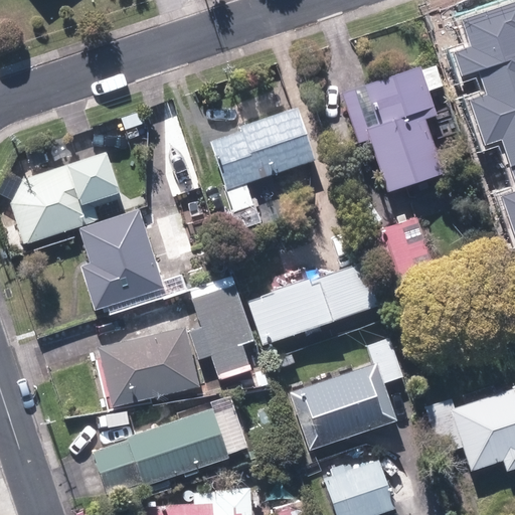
[(514,2),(464,20),(473,47),(456,53),(463,74),(478,69),(514,56),(514,2)]
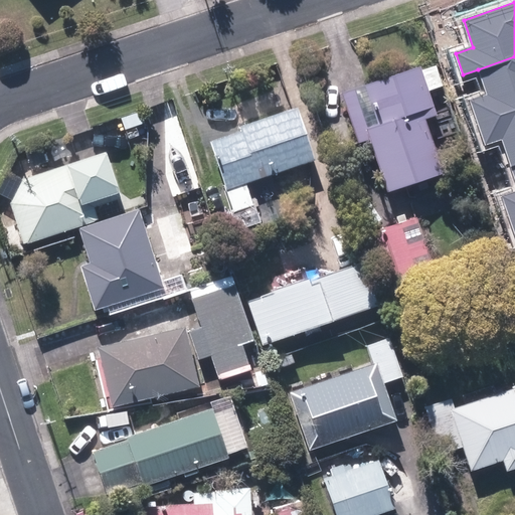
[(514,56),(478,69),(487,94),(469,100),(477,124),(514,110),(514,56)]
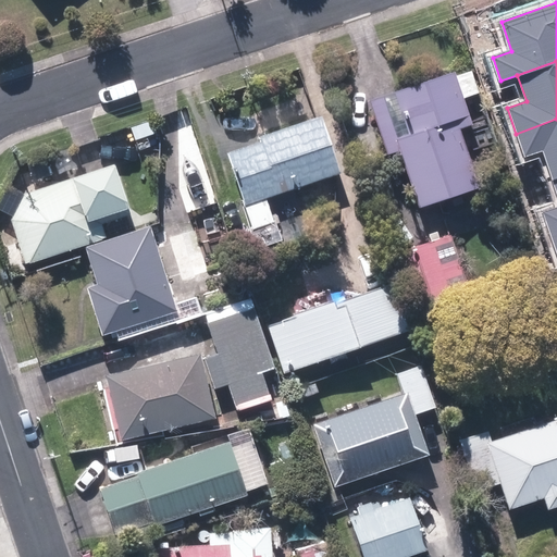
[(421,208),(480,188),(457,120),(468,116),(453,70),(371,97),(390,151),(400,148),(421,208)]
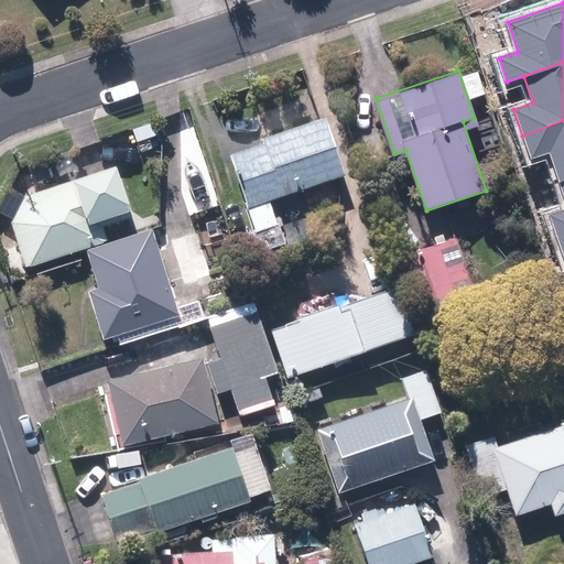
[(324,116),(266,136),(268,142),(230,154),(262,248),(286,239),(273,198),(344,174),(324,116)]
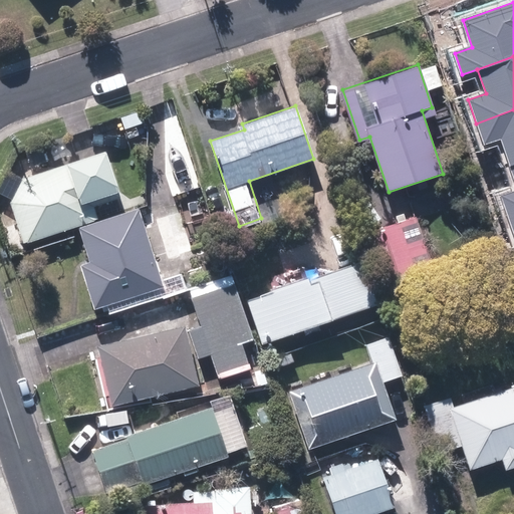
[(501,141),(509,166),(513,164),(513,109),(476,123),(484,147),(501,141)]
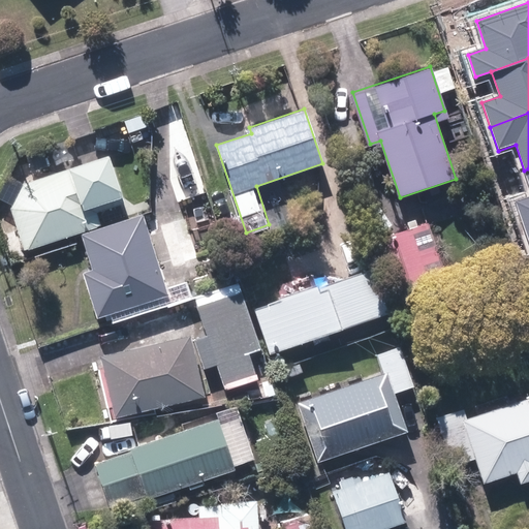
[(124,196),(112,153),(22,179),(6,174),(0,192),(0,196),(9,200),(23,247),(102,223),(97,205),(124,196)]
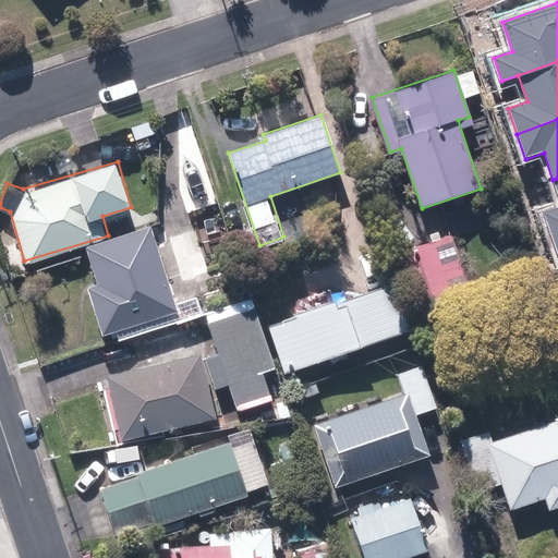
[(557,178),(553,180),(557,196),(557,207),(544,213),(553,240),(557,238),(557,178)]
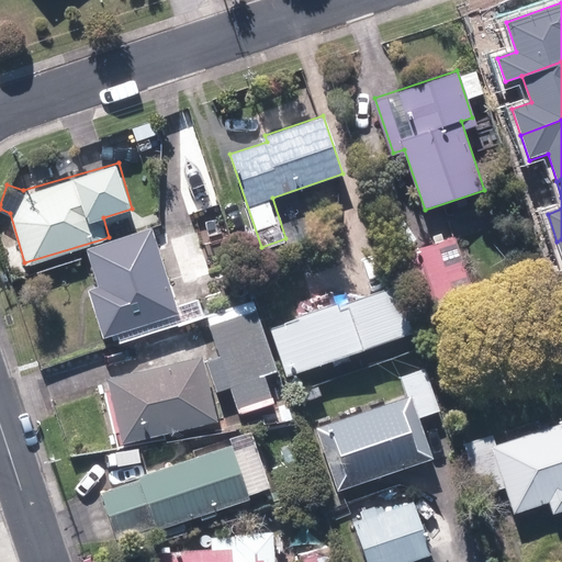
[(101,334),(120,328),(125,343),(210,315),(204,296),(179,305),(154,225),(88,246),(100,284),(87,289),(101,334)]
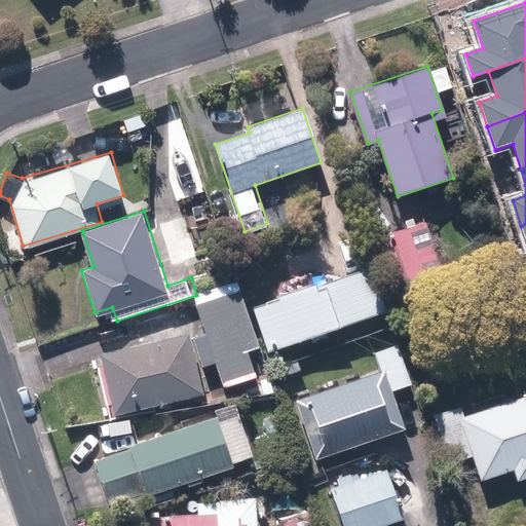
[(186,214),(157,223),(172,266),(200,257),(186,214)]
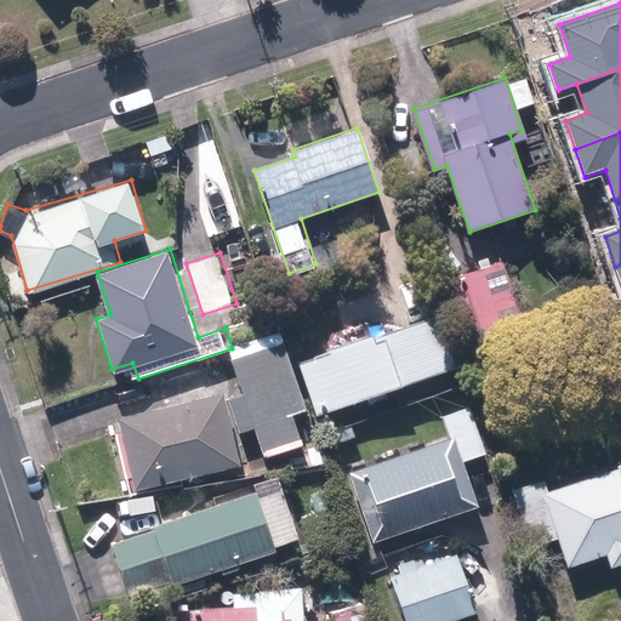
[(520,317),(505,261),(438,280),(456,342),(480,335),(514,463),(543,455),(507,322),(520,317)]
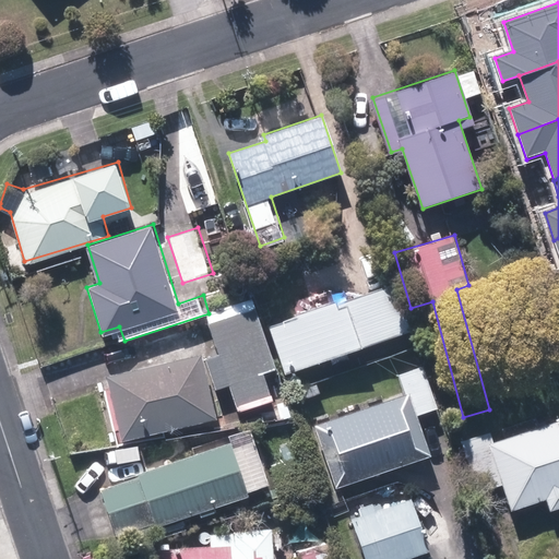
[(394,283),(271,325),(286,372),(411,330),(394,283)]
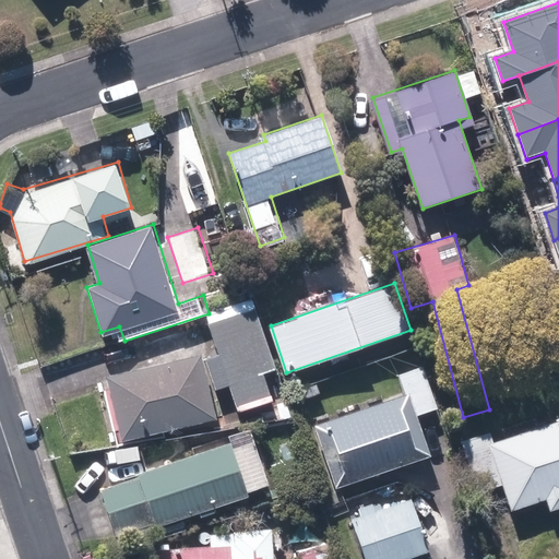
[(217,355),(205,359),(216,388),(228,383),(238,413),(274,400),(263,370),(276,366),(254,307),(206,324),(217,355)]
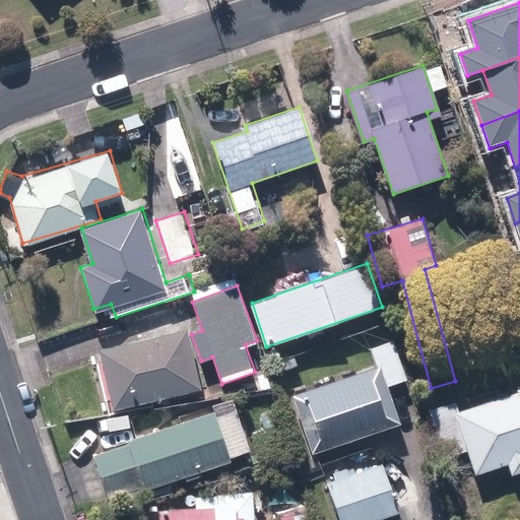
[(202,385),(186,328),(100,351),(115,409),(202,385)]
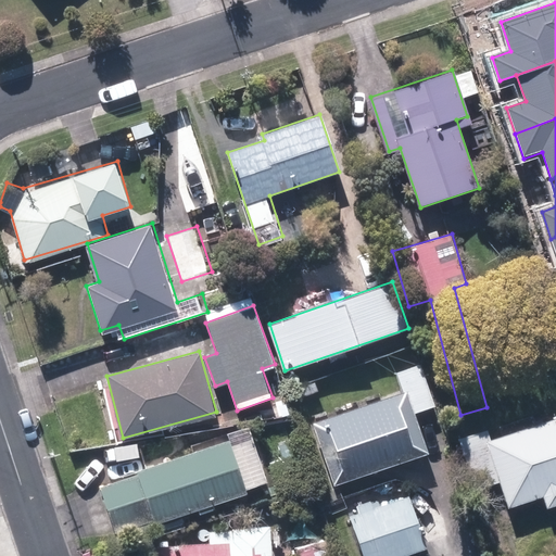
[(417,411),(437,403),(421,361),(397,369),(406,391),(313,425),(335,483),(430,449),(417,411)]
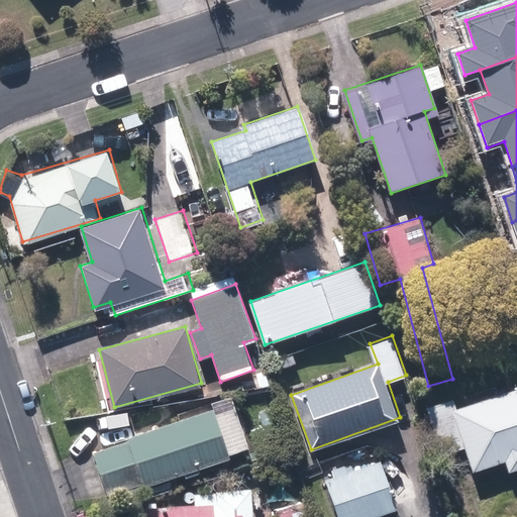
[(516,466),(516,387),(452,409),(474,471),(506,460),(509,469),(516,466)]
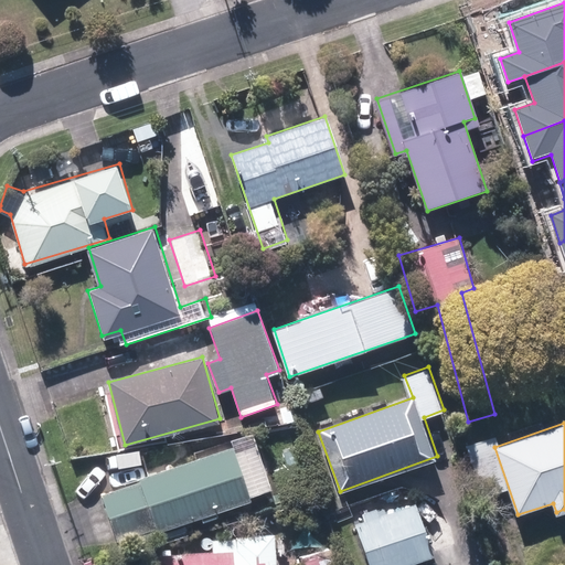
[(254,500),(252,496),(273,488),(254,434),(139,475),(141,480),(100,494),(117,542),(161,528),(166,542),(188,534),(184,524),(254,500)]
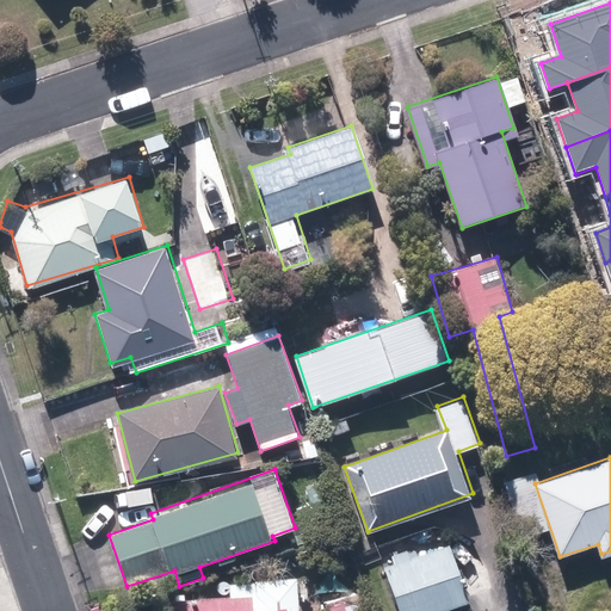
[(449,541),(387,563),(403,610),(436,610),(470,598),(449,541)]
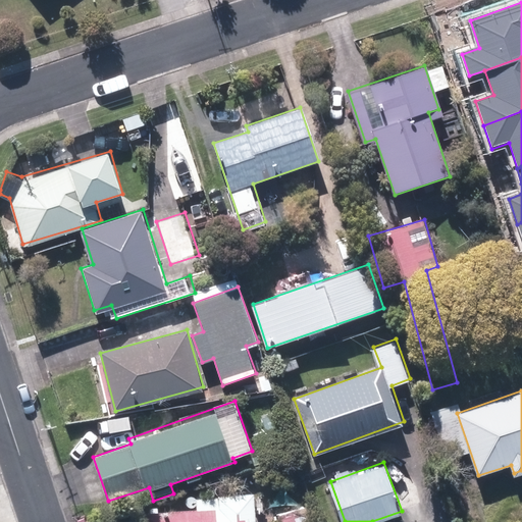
[(278,515),(280,521),(306,521),(295,482),(267,490),(274,516),(278,515)]
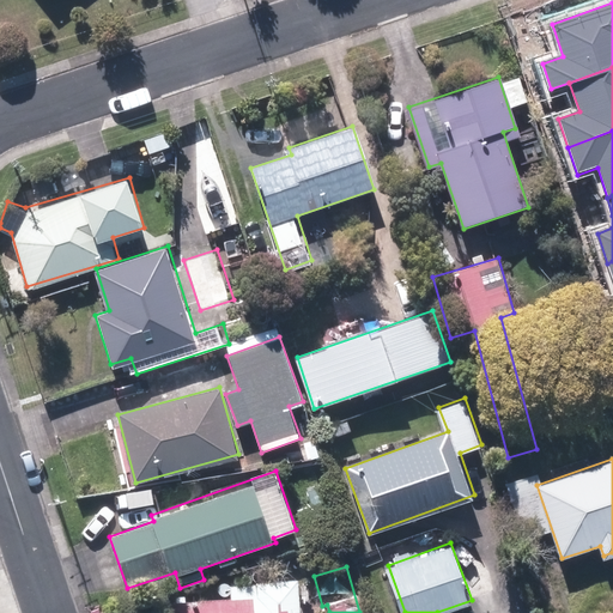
[(301,612),(299,577),(220,580),(220,596),(175,599),(175,612),(301,612)]
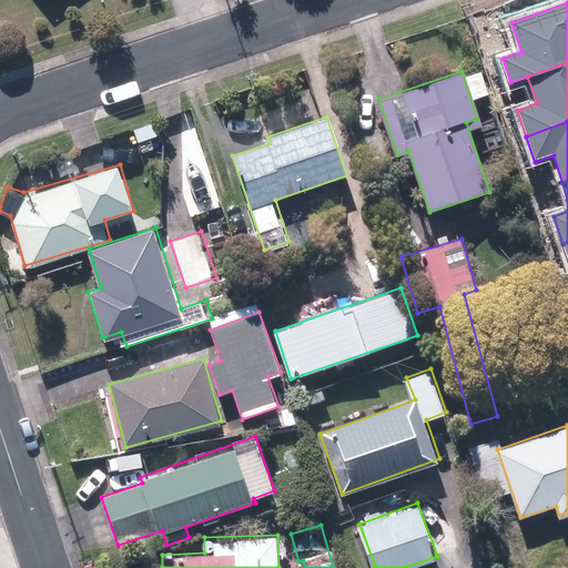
All buildings are outlined.
